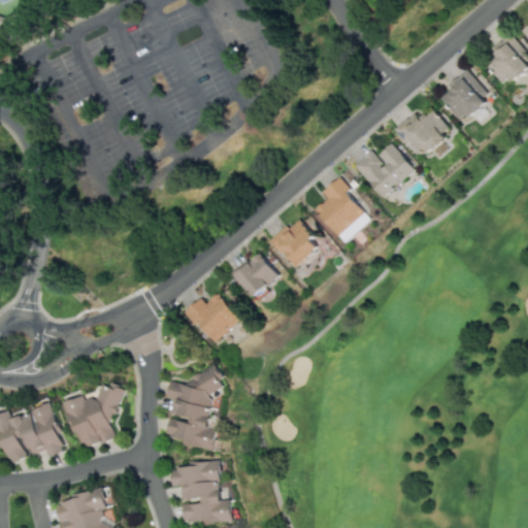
[(507,87),(527,66),(527,54),(509,35),(494,51),(499,56),(488,66),(507,87)]
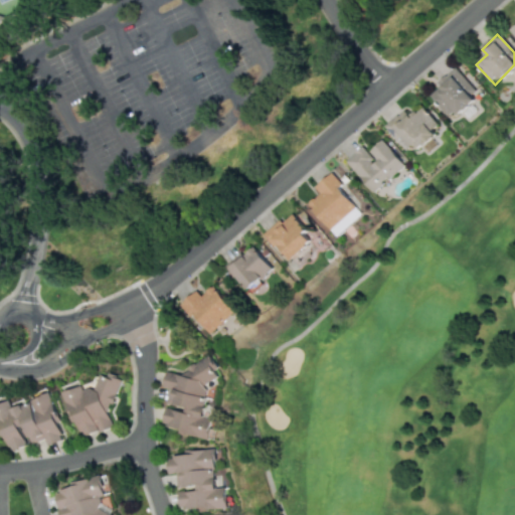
[(479,94),(455,66),(437,82),(440,86),(430,96),(449,116),(455,110),(457,113),(479,94)]
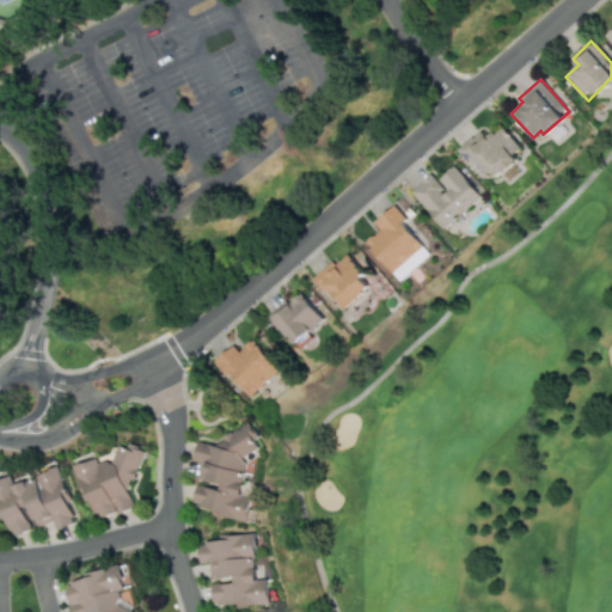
[(470,152),(494,179),(516,159),(513,154),(520,148),(500,126),(470,152)]
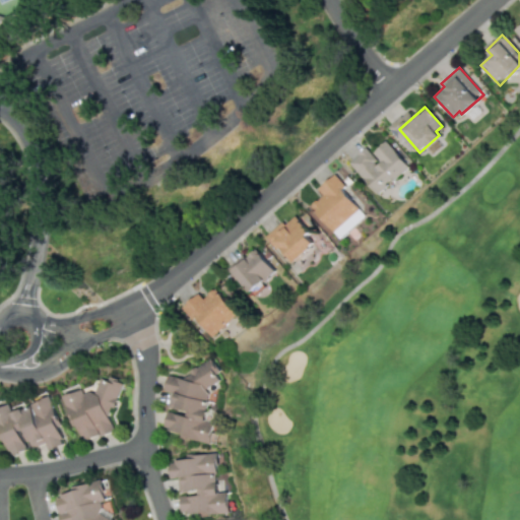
[(367,146),(349,161),(377,194),(408,167),(386,140),(372,152),(367,146)]
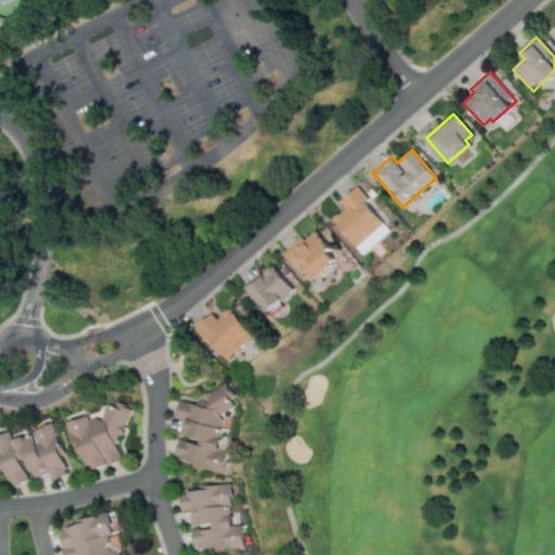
[(361,254),(390,230),(356,188),(339,201),(345,208),(332,219),(361,254)]
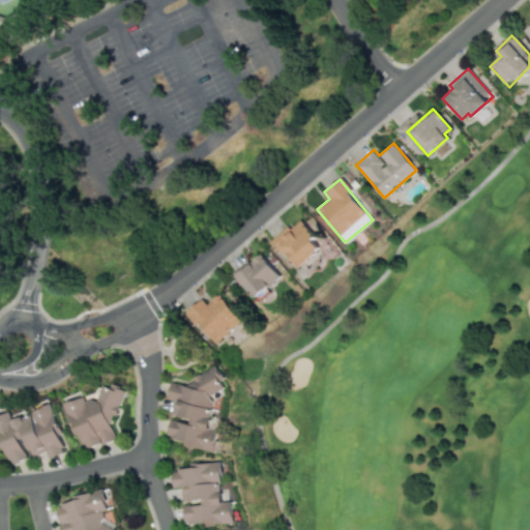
[(315,236),(299,219),(290,229),(287,226),(271,240),(298,268),(319,248),(311,240),(315,236)]
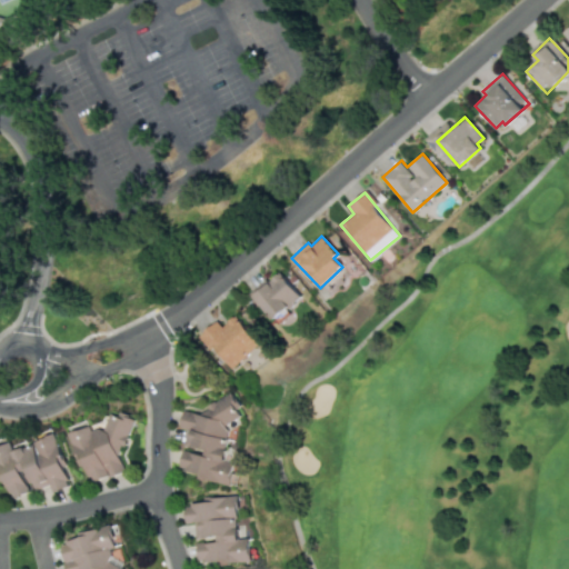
[(252,297),(275,320),(301,296),(279,271),(252,297)]
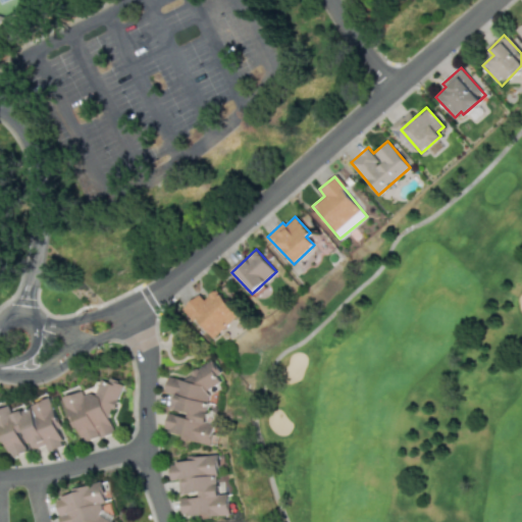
[(240,315),(217,289),(204,300),(199,294),(183,309),(194,322),(197,319),(213,337),(240,315)]
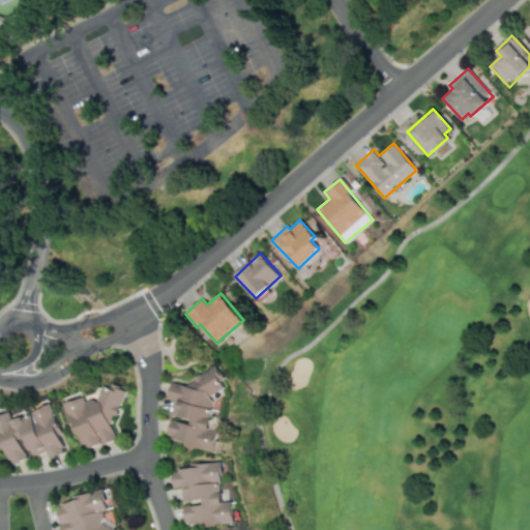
[(215,451),(218,430),(209,429),(213,404),(210,395),(223,389),(225,380),(217,366),(181,384),(169,382),(167,399),(173,400),(170,415),(188,418),(190,422),(169,419),(167,436),(180,439),(184,446),(215,451)]
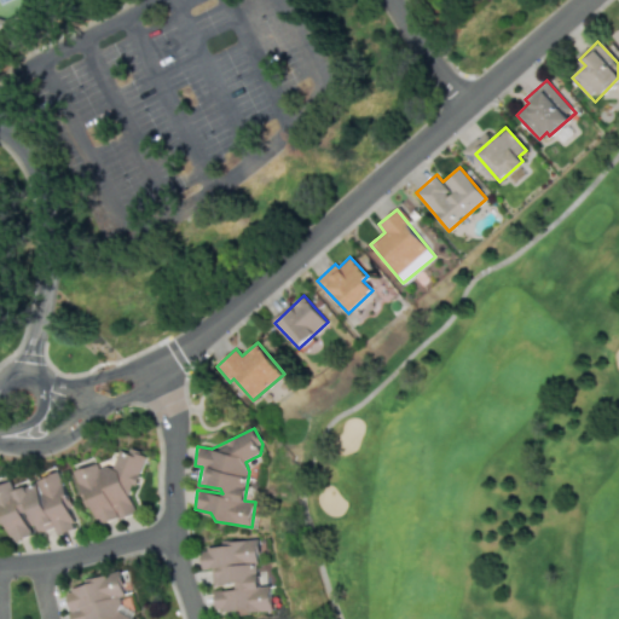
[(77,469),(93,525),(136,514),(129,490),(146,485),(138,450),(115,456),(117,463),(99,468),(98,464),(77,469)]
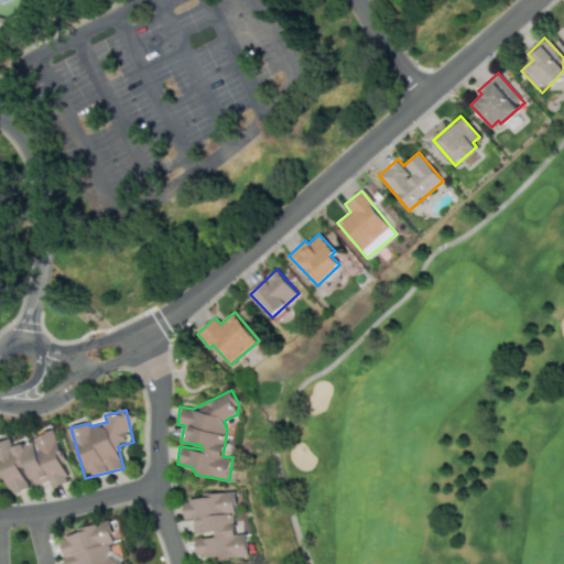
[(0,442),(0,470),(9,496),(32,487),(50,481),(52,488),(71,481),(64,463),(66,462),(55,430),(13,445),(11,437),(0,442)]
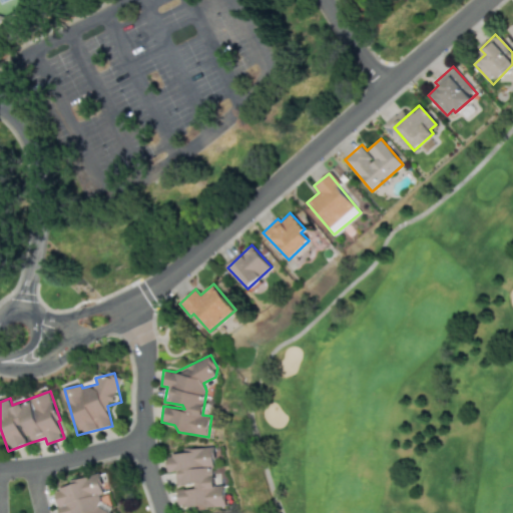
[(228,506),(226,485),(216,485),(214,446),(182,449),(182,454),(166,455),(167,472),(175,471),(176,487),(177,487),(178,506),(196,505),(196,508),(228,506)]
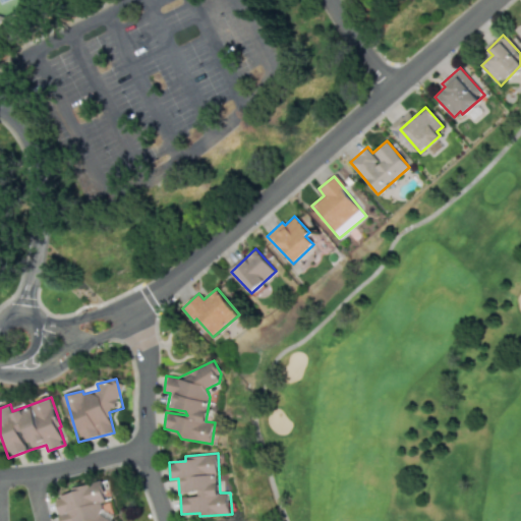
[(60,520),(112,520),(111,510),(108,511),(103,484),(55,494),(60,520)]
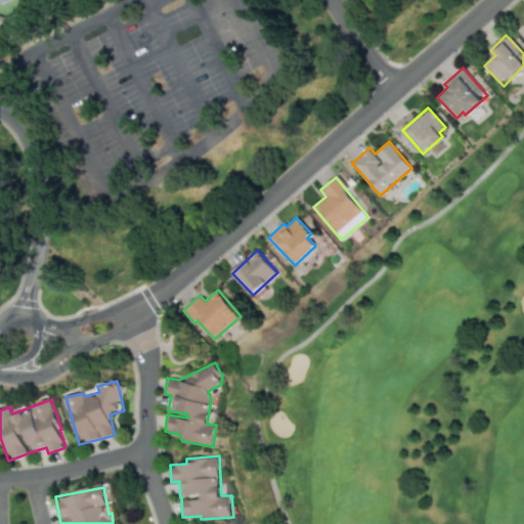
All buildings are outlined.
